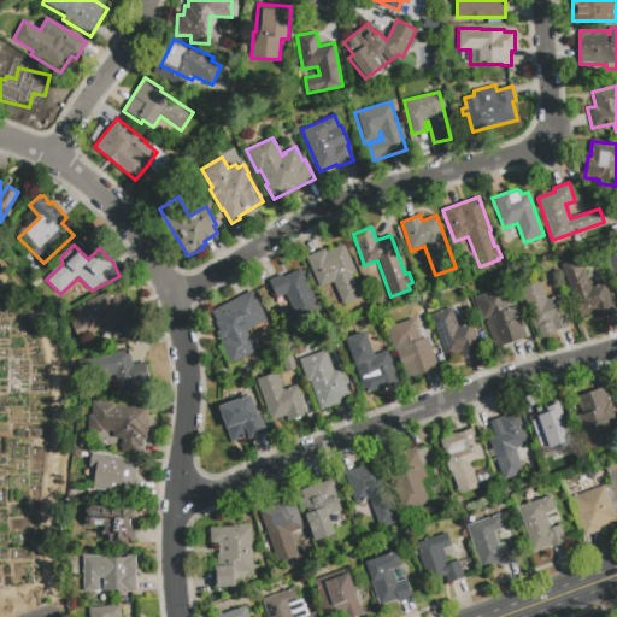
[(362,297),(342,305),(333,282),(319,287),(306,257),(324,248),(325,252),(345,245),(357,272),(352,275),(362,297)]
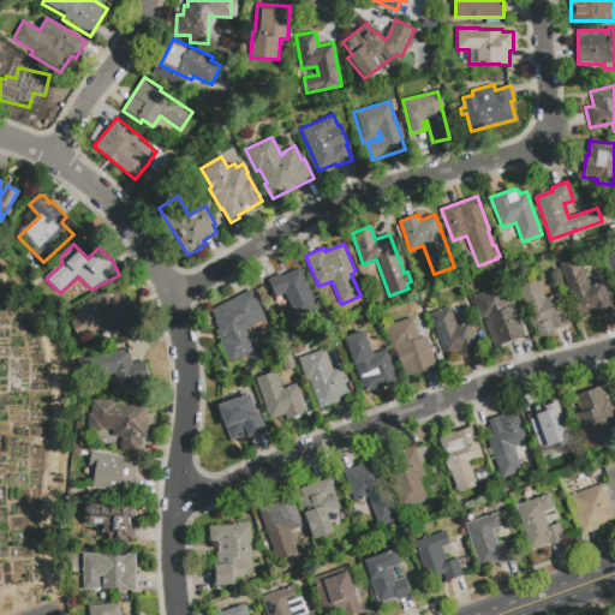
[(614,312),(595,318),(592,311),(578,316),(559,263),(577,257),(580,268),(583,268),(589,286),(602,281),(614,312)]
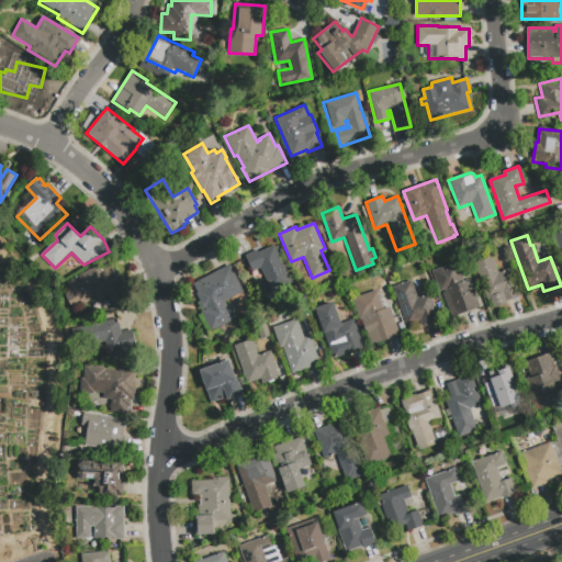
[(244,256),(256,250),(258,253),(273,245),(292,283),(271,292),(260,269),(253,272),(244,256)]
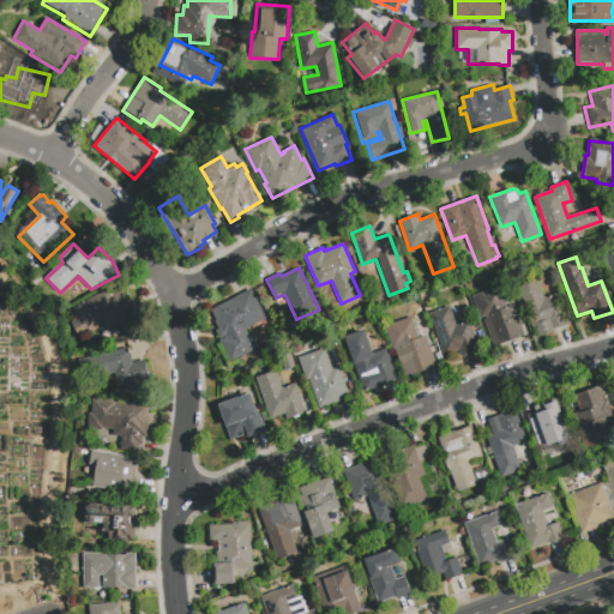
[(545,298),(557,293),(567,324),(553,329),(553,332),(540,337),(536,327),(531,329),(517,288),(539,281),(545,298)]
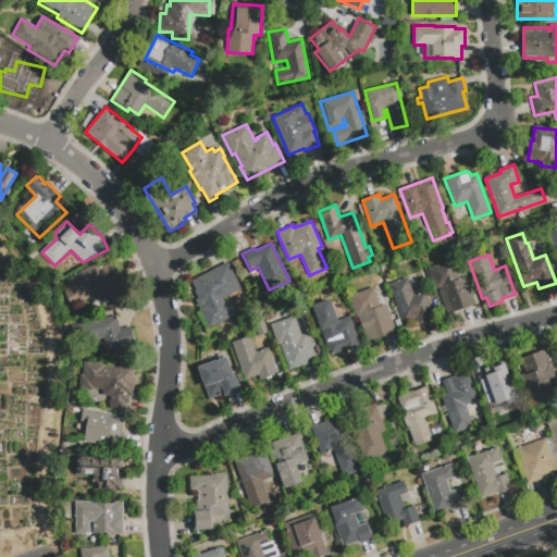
[(452,260),(459,280),(465,277),(474,305),(447,314),(438,291),(435,292),(428,269),(452,260)]
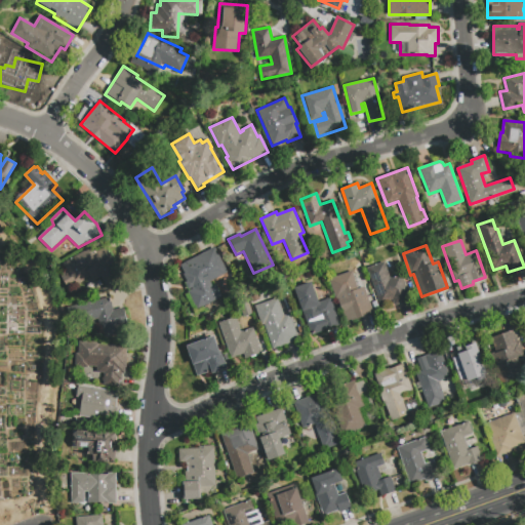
[(57,275),(65,271),(62,265),(91,248),(92,251),(94,250),(95,252),(105,247),(117,270),(114,272),(116,276),(104,282),(102,277),(93,282),(90,276),(84,280),(84,281),(67,291),(57,275)]
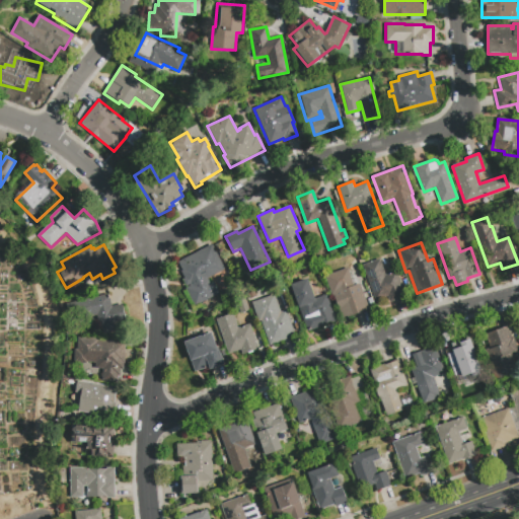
[(176,264),(212,244),(225,270),(208,279),(211,283),(213,282),(219,293),(196,306),(181,281),(184,279),(176,264)]
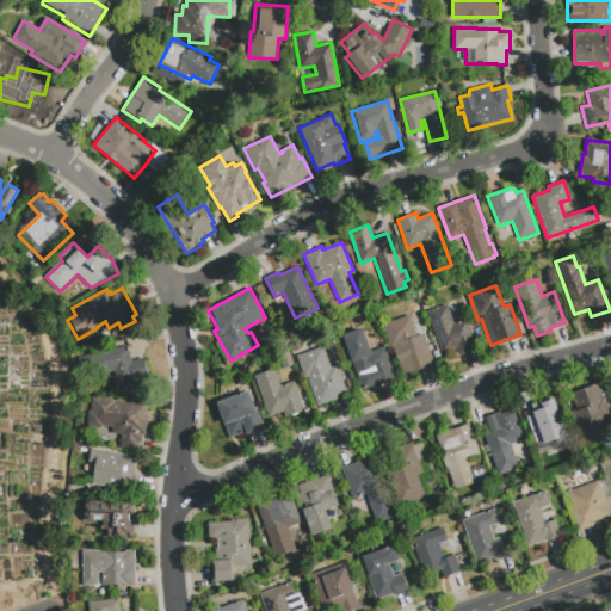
[(442,355),(426,312),(446,304),(454,323),(467,319),(477,350),(458,357),(456,349),(442,355)]
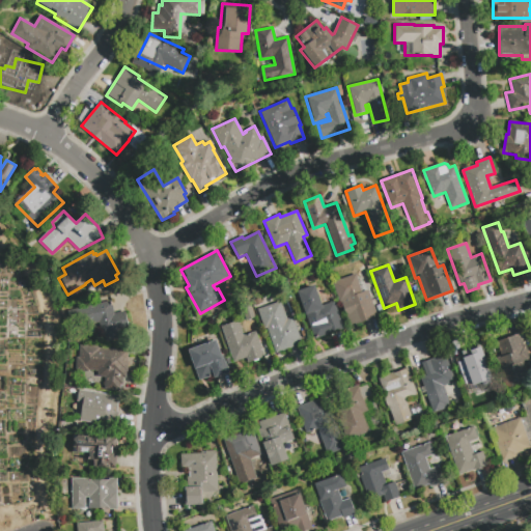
[(351,327),(342,304),(340,304),(332,282),(356,274),(359,282),(363,280),(367,290),(376,317),(351,327)]
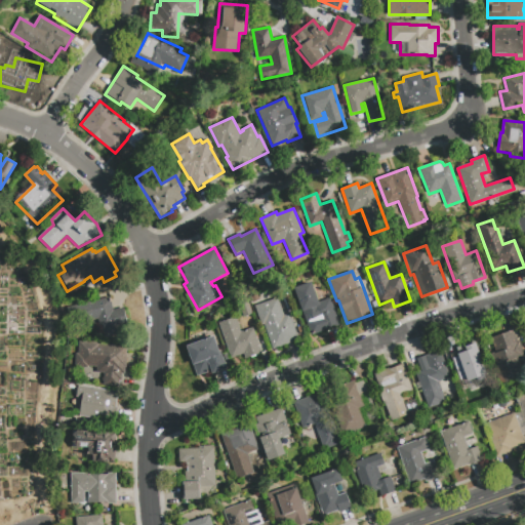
[(294,288),(311,282),(318,303),(330,298),(339,325),(311,335),(294,288)]
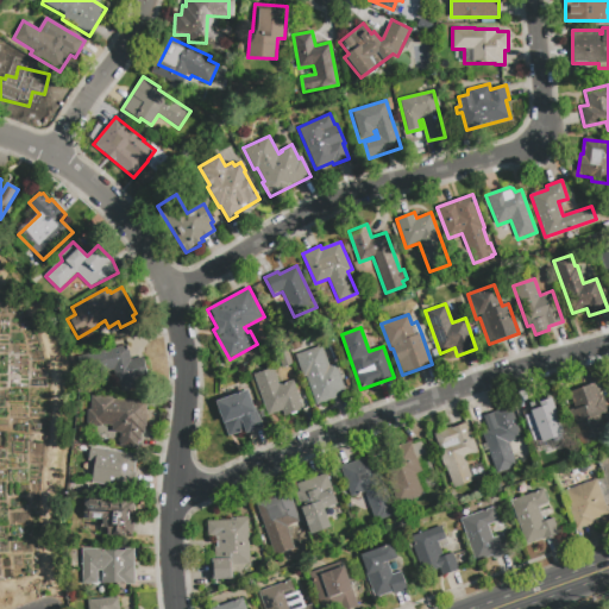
[(129,346),(131,359),(144,357),(148,377),(138,378),(140,389),(121,393),(119,382),(117,383),(113,371),(83,378),(79,357),(129,346)]
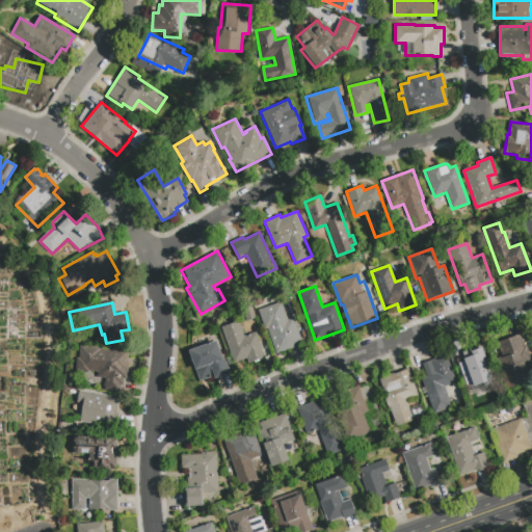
[(258,311),(282,302),(288,320),(293,318),(302,344),(276,354),(267,328),(265,329),(258,311)]
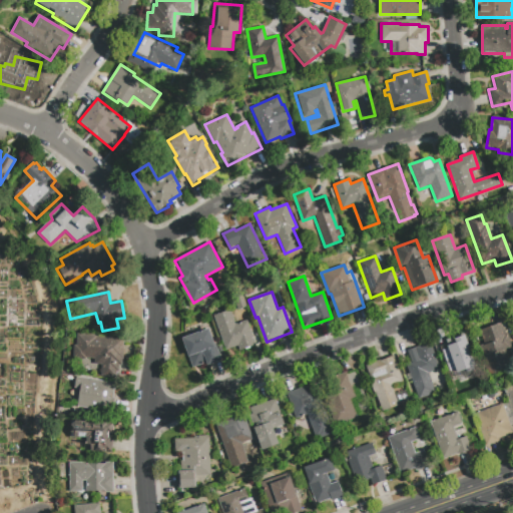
[(237,310),(233,297),(241,294),(246,307),(237,310)]
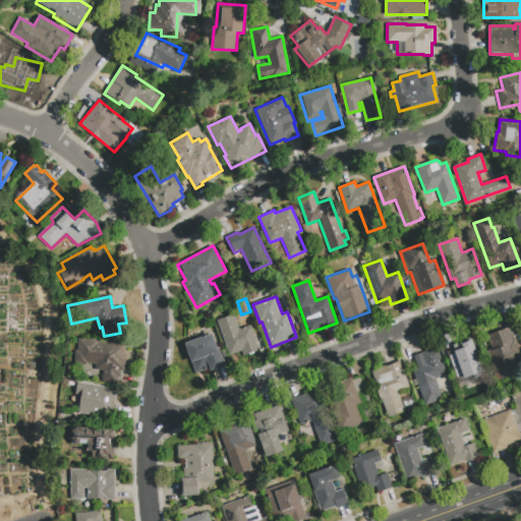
[(217,321),(234,314),(239,330),(251,326),(259,350),(243,356),(241,351),(229,355),(217,321)]
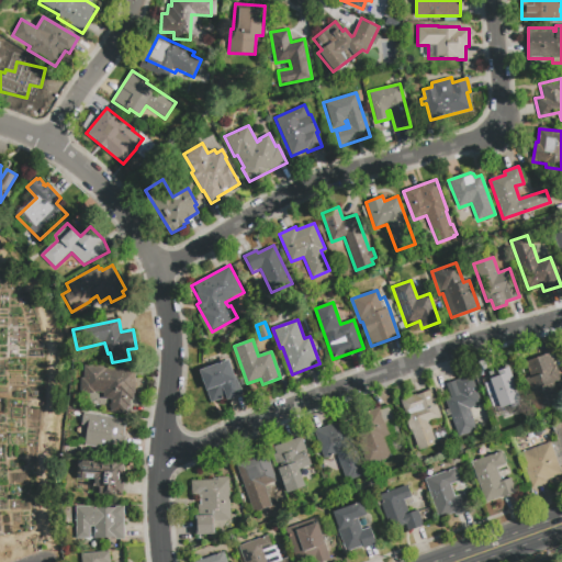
[(524,362),(549,352),(553,366),(555,364),(561,380),(553,383),(560,402),(535,412),(524,379),(529,377),(524,362)]
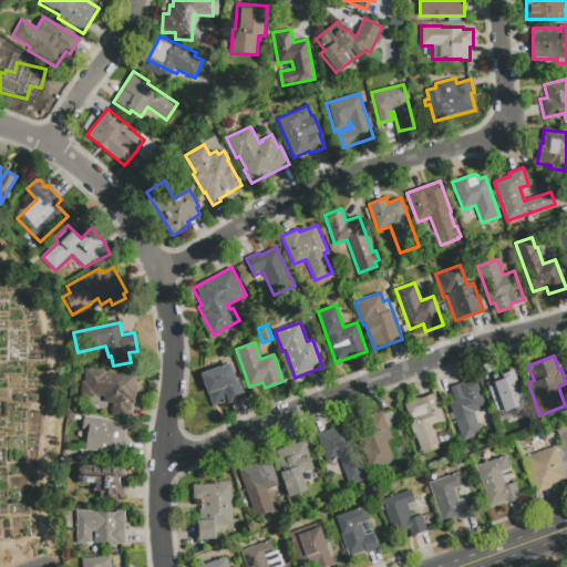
[(200,373),(232,363),(238,383),(240,382),(245,398),(229,403),(228,400),(212,406),(200,373)]
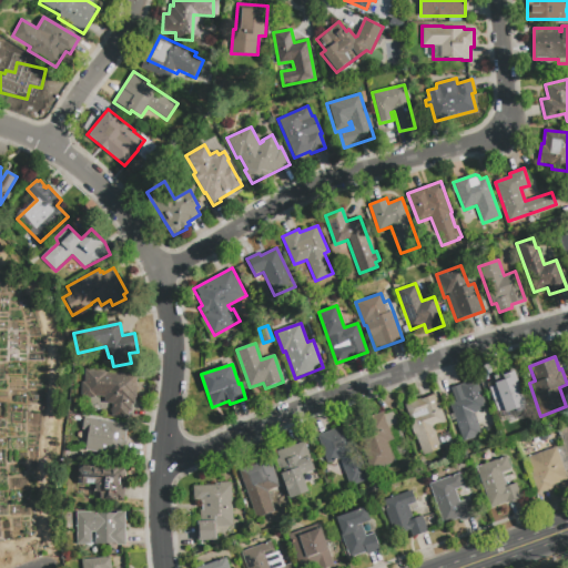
[(129,418),(112,417),(112,404),(104,404),(104,396),(81,396),(81,383),(84,383),(84,369),(108,371),(108,373),(138,374),(137,398),(135,398),(134,405),(132,405),(132,412),(130,412),(129,418)]
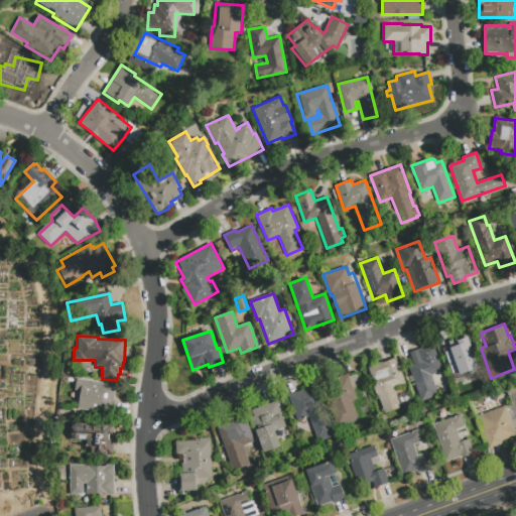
[(444,353),(448,352),(447,349),(457,345),(456,342),(468,338),(479,369),(457,376),(456,373),(453,375),(444,353)]
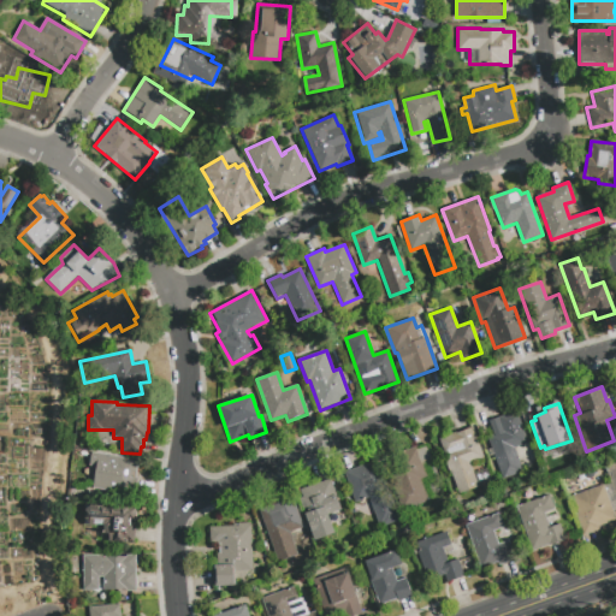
[(498,418),(516,410),(528,444),(515,448),(523,472),(503,479),(489,437),(503,432),(498,418)]
